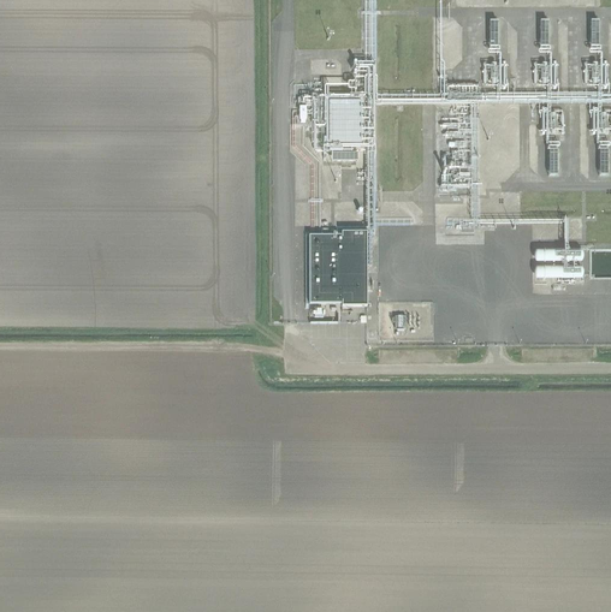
[(551,16),(534,16),(534,87),(561,87),(561,59),(551,59),(551,16)]
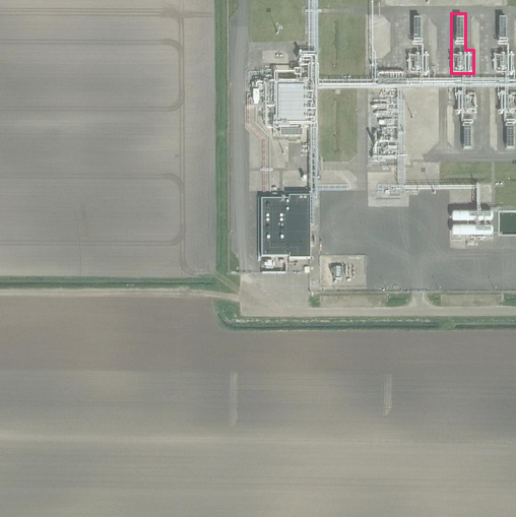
[(508,13),(494,13),(494,73),(507,73),(515,73),(515,50),(508,50),(508,13)]
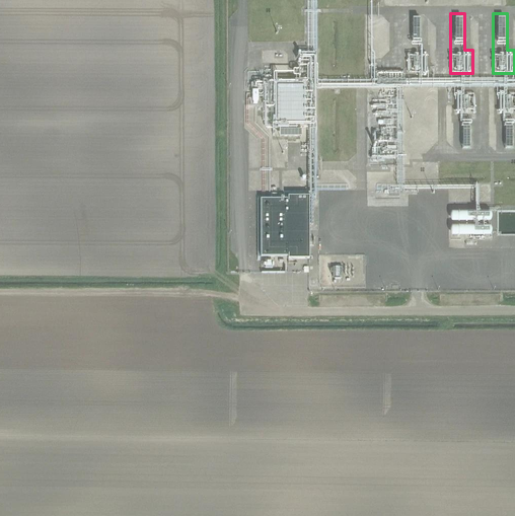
[(422,14),(407,14),(407,73),(421,73),(429,73),(429,51),(422,50),(422,14)]
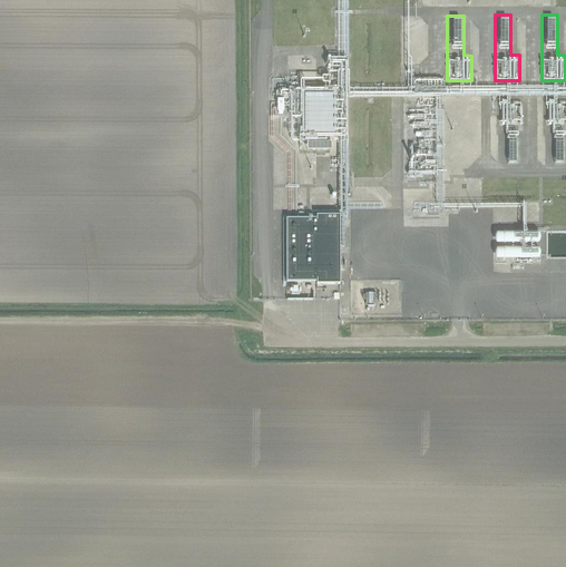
[(342,56),(321,56),(321,79),(277,79),(277,101),(277,113),(292,113),(292,137),(304,137),(304,152),(333,152),(333,136),(344,136),(350,136),(350,94),(350,93),(350,91),(350,90),(350,87),(350,56),(348,56),(342,56)]
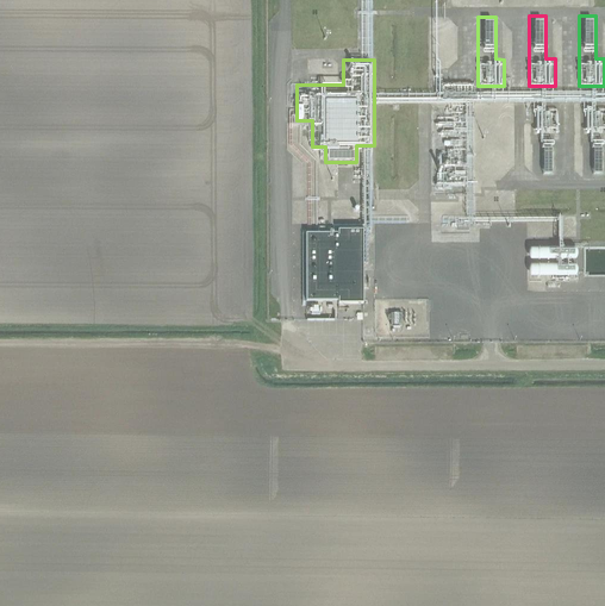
[(537,105),(537,175),(554,175),(554,132),(562,132),(562,105),(553,105),(537,105)]
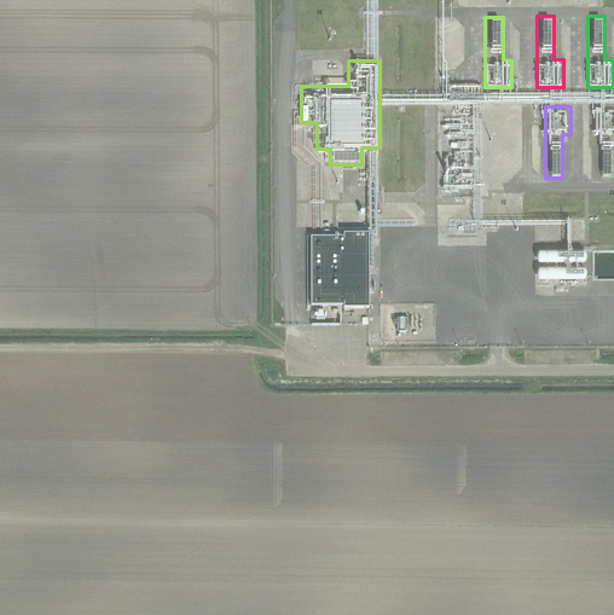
[(596,106),(597,177),(613,177),(613,106),(612,106),(596,106)]
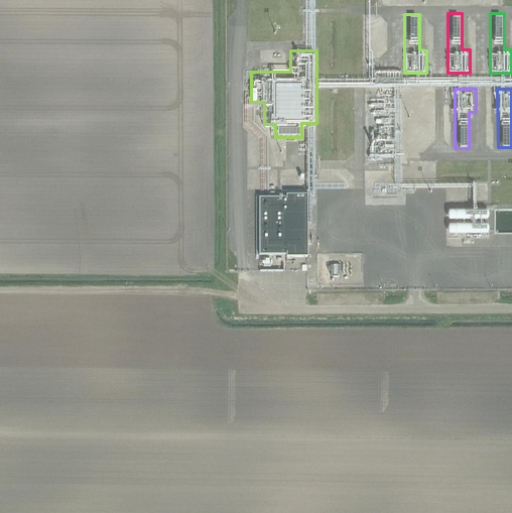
[(394,97),(367,97),(367,156),(394,156),(394,97)]
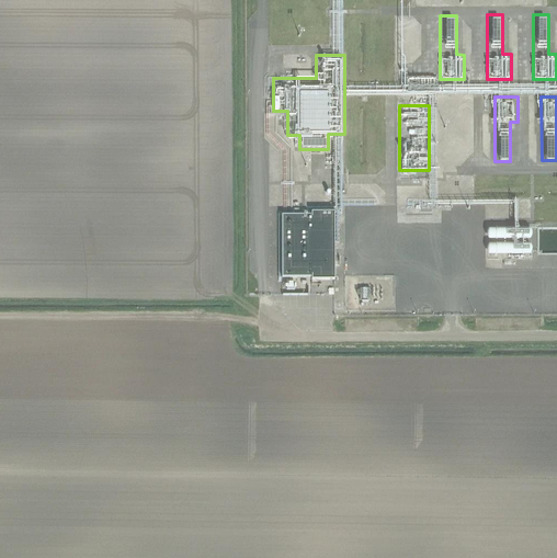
[(337,243),(337,209),(315,209),(315,212),(290,212),(285,212),(285,274),(315,274),(315,276),(337,276),(337,243)]
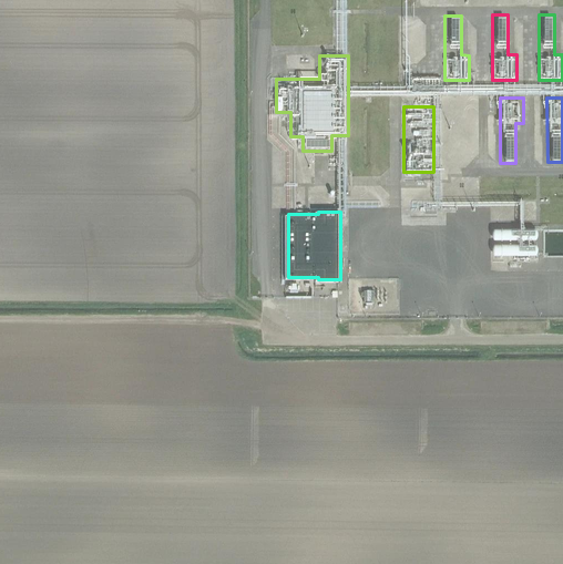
[(501,254),(549,253),(548,226),(533,226),(533,219),(497,221),(498,233),(501,233),(501,254)]
